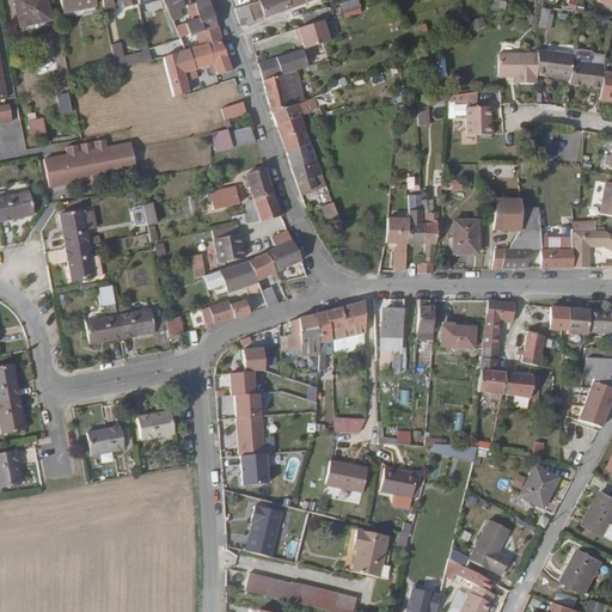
[(49,22),(43,0),(14,0),(20,26),(49,22)]
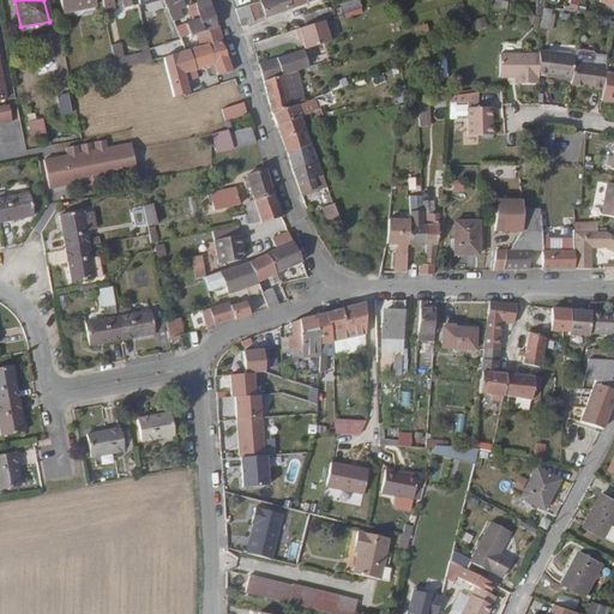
[(92,0),(59,0),(62,13),(95,7),(92,0)]
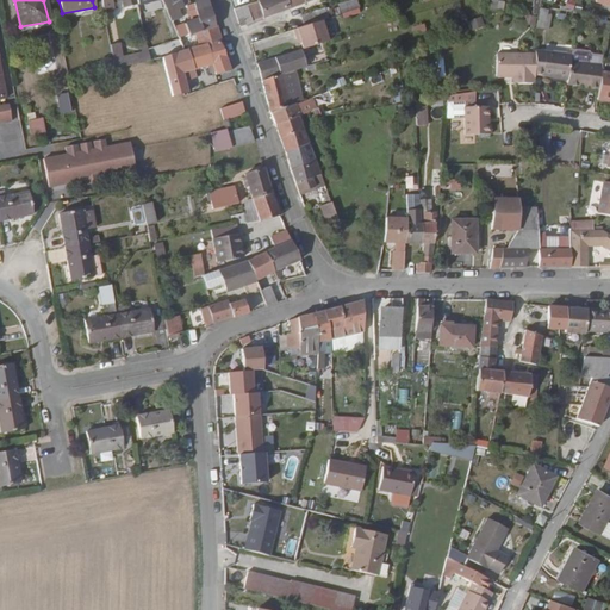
[(182,7),(180,0),(172,0),(165,2),(172,19),(180,17),(178,7),(182,7)]
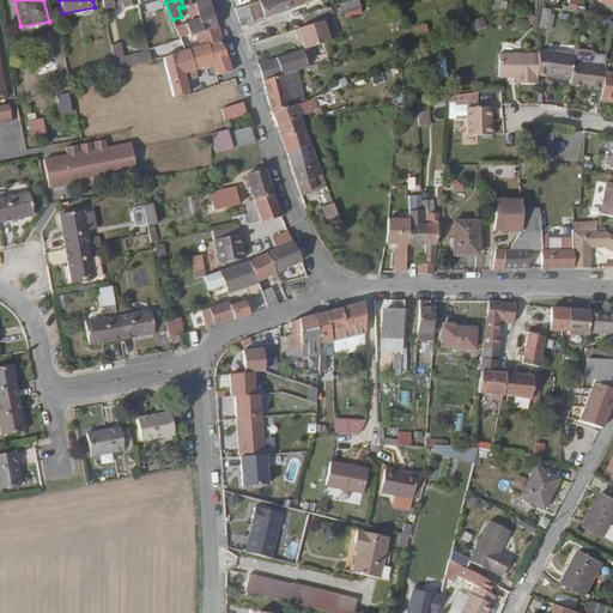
[(216,25),(208,0),(205,0),(188,5),(193,22),(176,26),(181,37),(188,35),(195,32),(202,30),(216,25)]
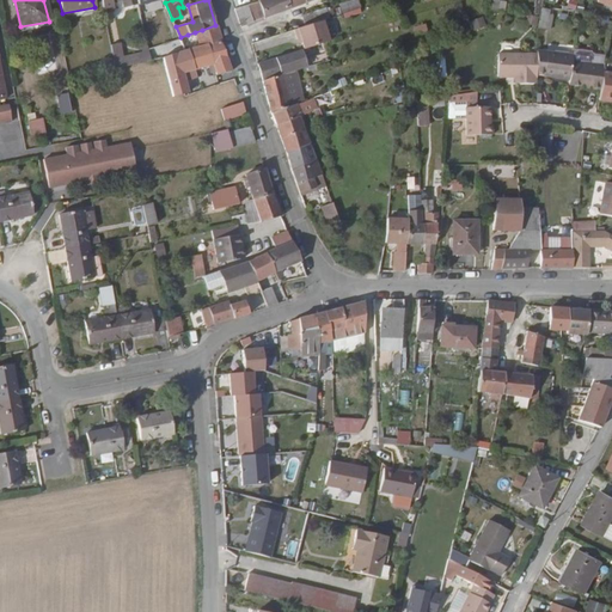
[(289,6),(287,0),(259,0),(259,1),(264,17),(289,6)]
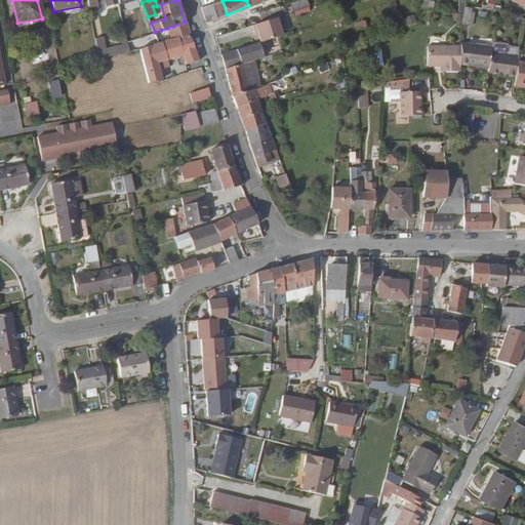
[(307,5),(305,0),(295,0),(288,2),(290,10),(307,5)]
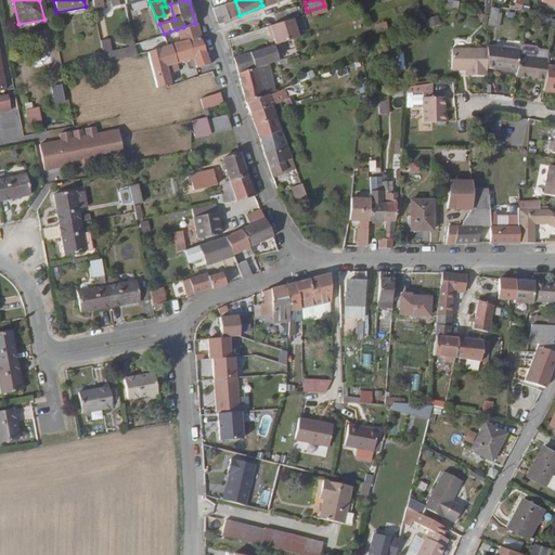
[(443,0),(444,10),(456,9),(456,0),(443,0)]
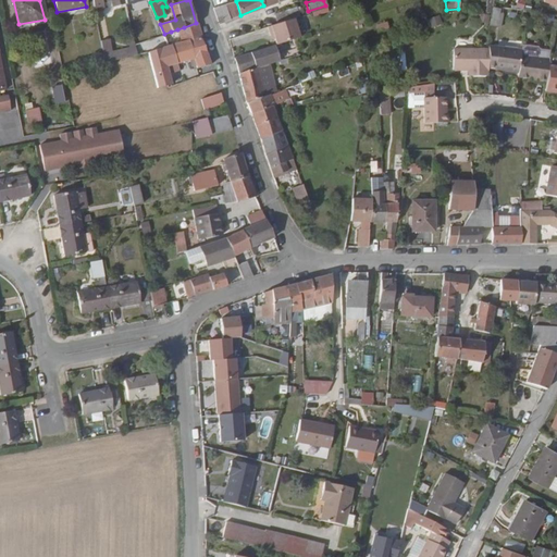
[(240,15),(236,1),(214,9),(220,23),(240,15)]
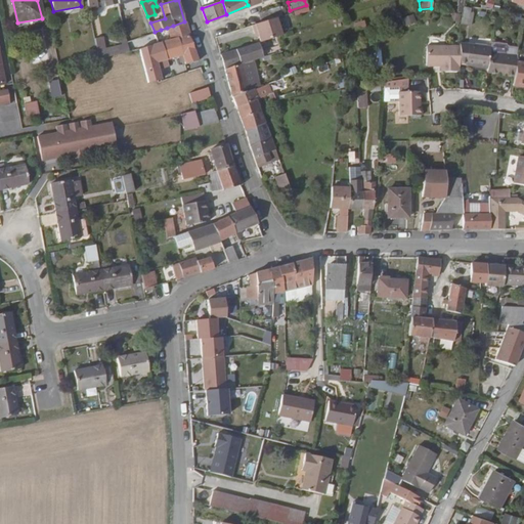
[(461,10),(457,20),(466,24),(471,8),(462,5),(461,10)]
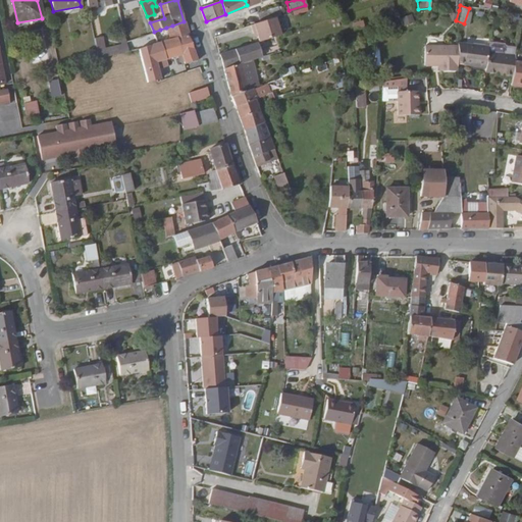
[(278,13),(275,6),(258,10),(257,21),(274,15),(278,13)]
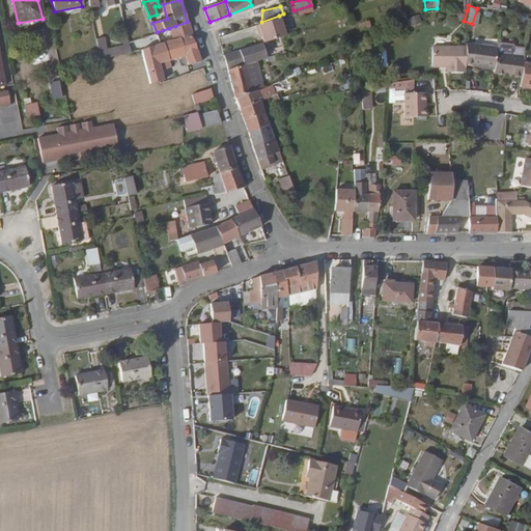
[(409,27),(420,24),(418,15),(406,18),(409,27)]
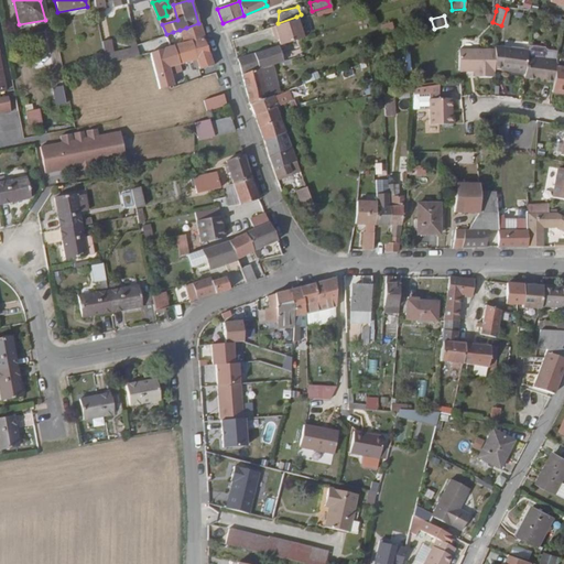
[(302,34),(296,17),(278,23),(270,25),(273,33),(275,33),(279,43),(302,34)]
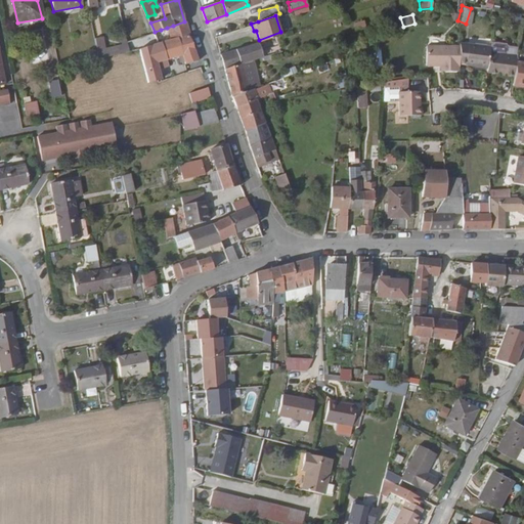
[(353,30),(364,27),(362,20),(352,23),(353,30)]
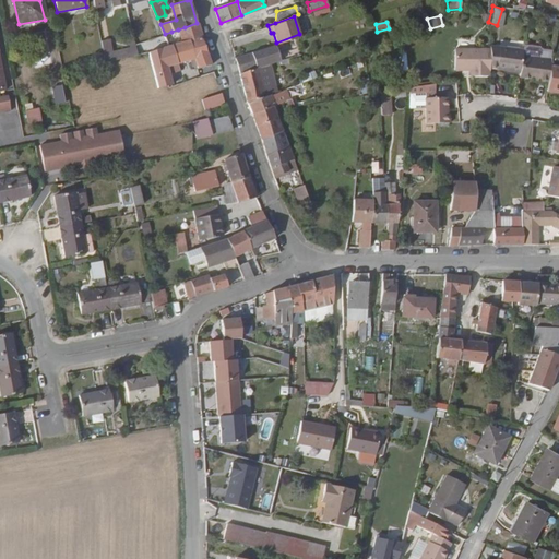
[(204,40),(199,23),(197,23),(185,27),(189,40),(198,66),(198,68),(211,64),(203,40),(204,40)]
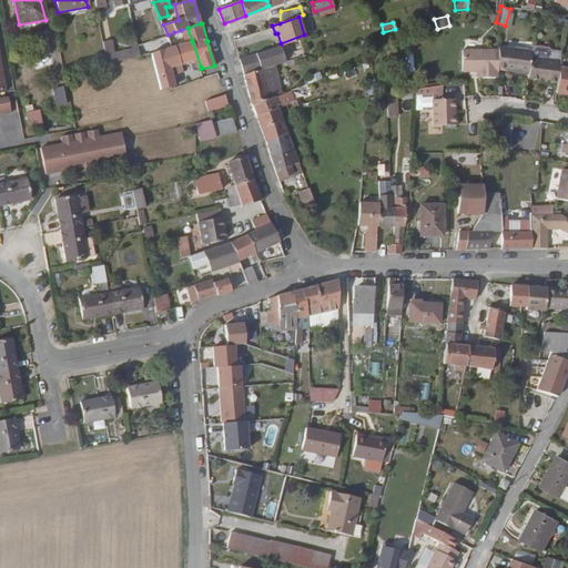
[(192,41),(188,28),(181,30),(185,43),(192,41)]
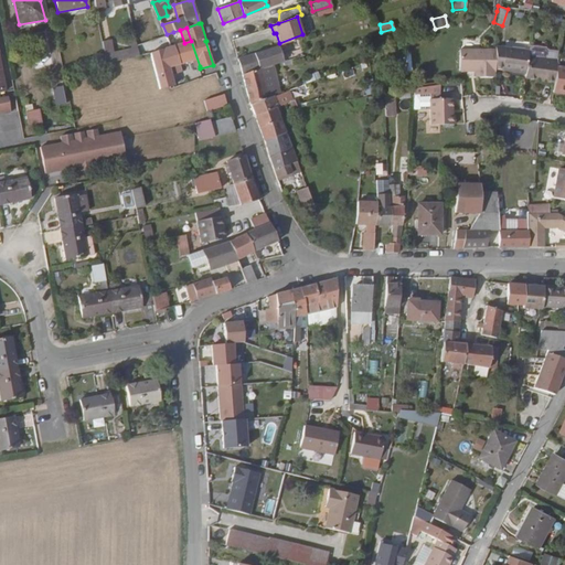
[(179,44),(173,32),(167,34),(172,46),(179,44)]
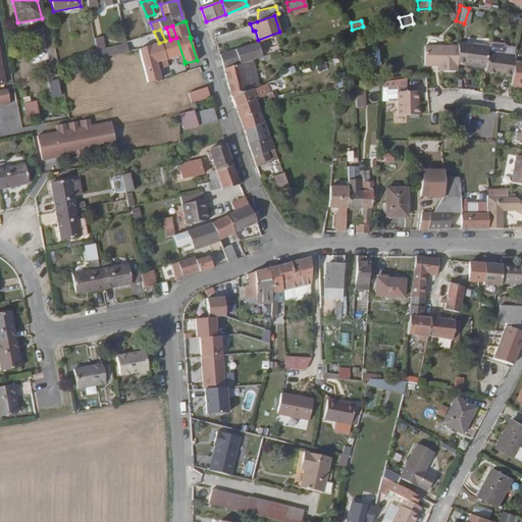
[(129,46),(140,44),(139,38),(128,40),(129,46)]
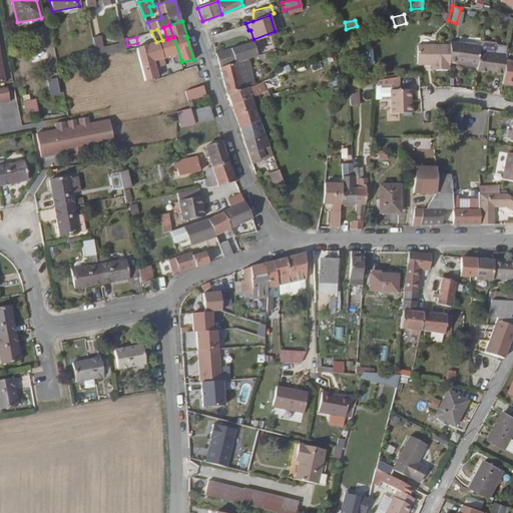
[(181,60),(173,37),(167,39),(162,40),(156,42),(162,57),(169,54),(174,53),(177,61),(181,60)]
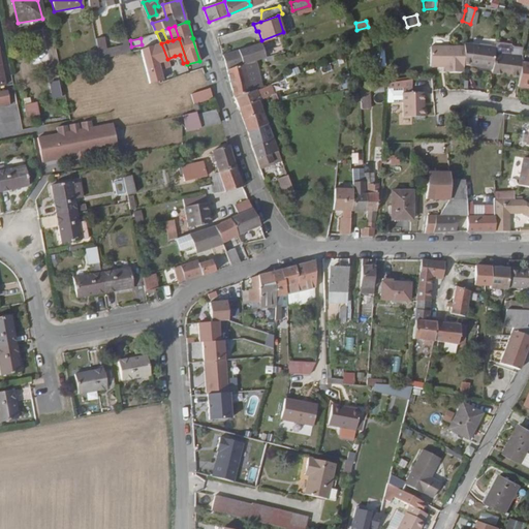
[(265,57),(259,40),(221,54),(226,69),(250,61),(265,57)]
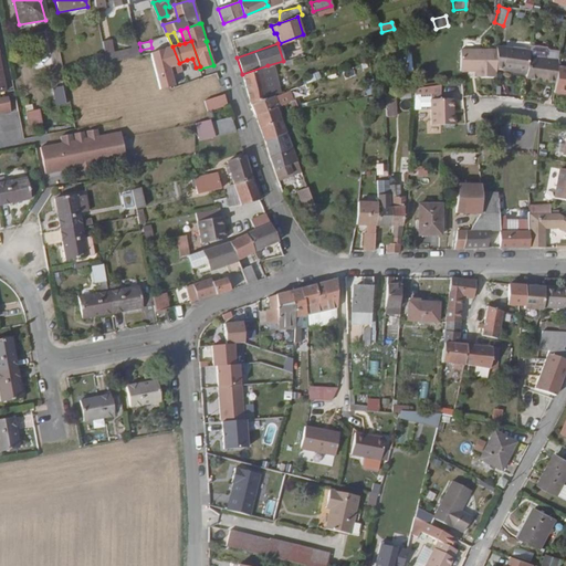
[(515,69),(516,45),(503,44),(500,66),(515,69)]
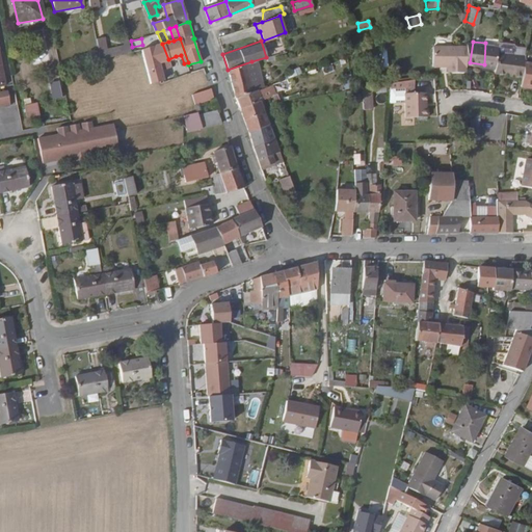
[(494,51),(495,44),(485,43),(484,64),(491,65),(494,51)]
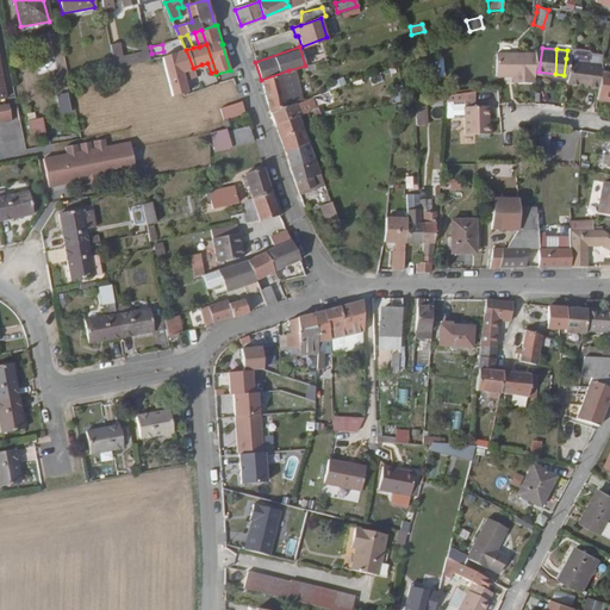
[(123,67),(119,50),(111,51),(114,69),(123,67)]
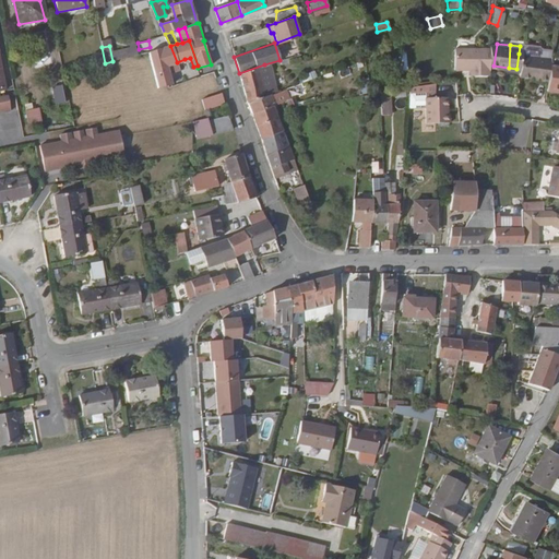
[(177,62),(170,46),(149,52),(157,87),(169,84),(164,67),(177,62)]
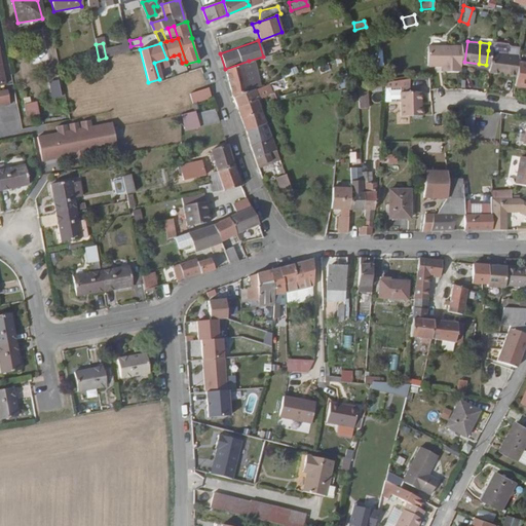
[(459,70),(459,43),(427,44),(427,65),(441,65),(444,65),(444,70),(459,70)]
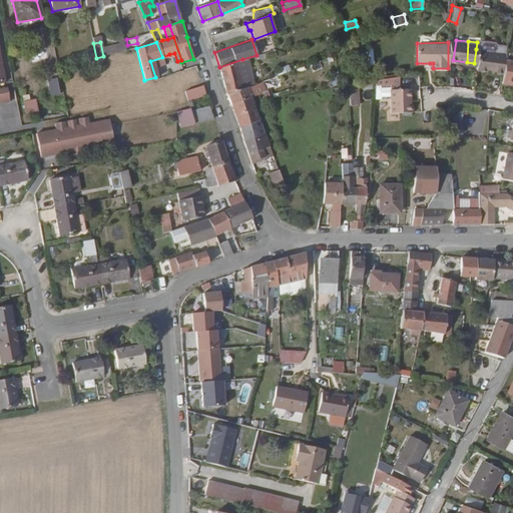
[(502,56),(503,52),(476,49),(474,63),(474,68),(491,70),(491,72),(500,73),(502,56)]
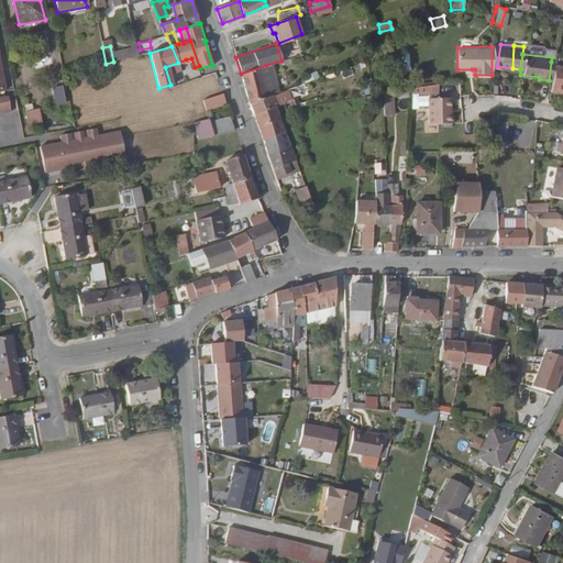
[(562,64),(562,55),(553,54),(552,57),(551,62),(562,64)]
